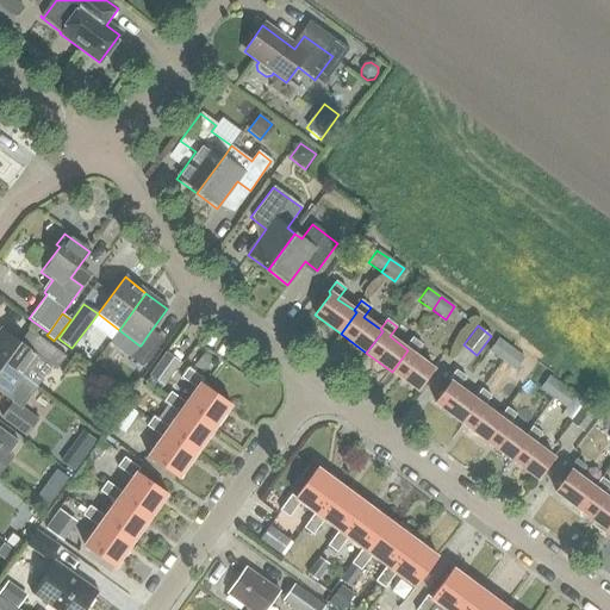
[(0,329),(0,361),(22,378),(36,387),(50,368),(55,371),(66,358),(41,340),(31,352),(0,329)]
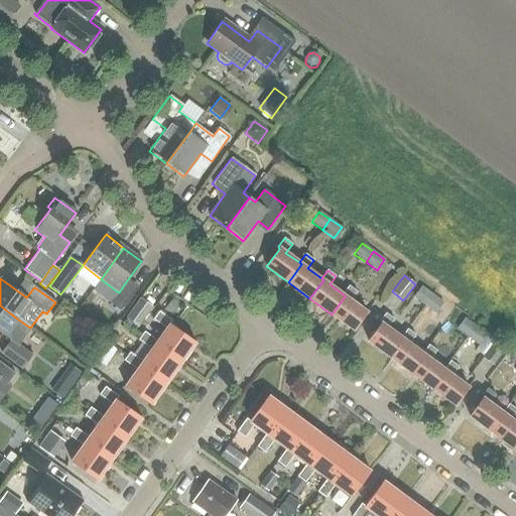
[(135,291),(125,283),(119,292),(118,292),(110,303),(120,311),(135,291)]
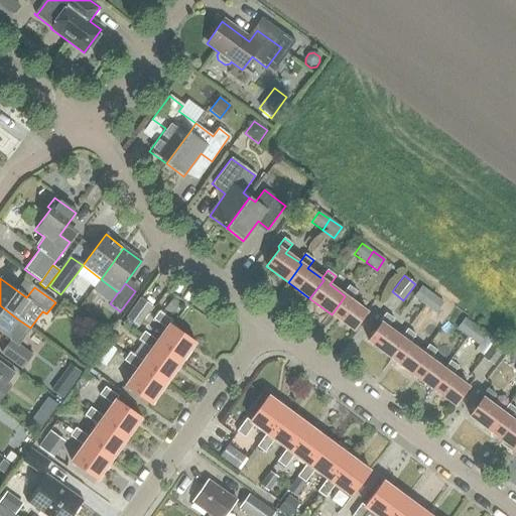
[(349,286),(343,294),(345,296),(332,314),(354,331),(367,312),(350,300),(356,291),(349,286)]
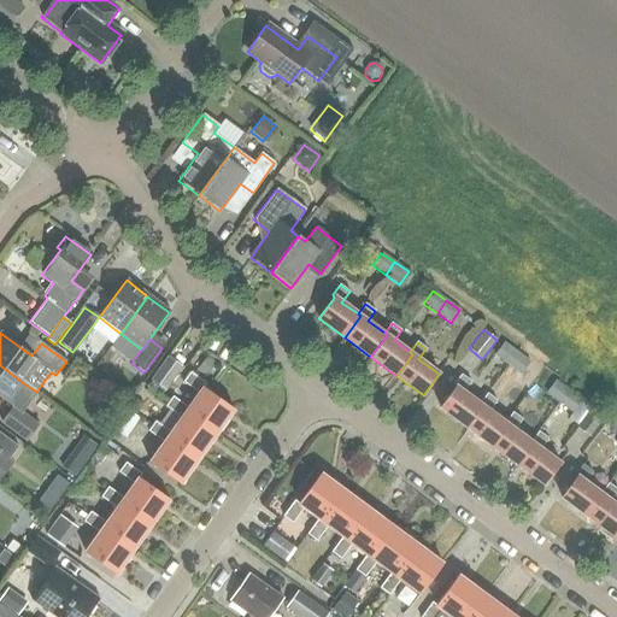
[(493,354),(506,364),(516,352),(503,342),(493,354)]
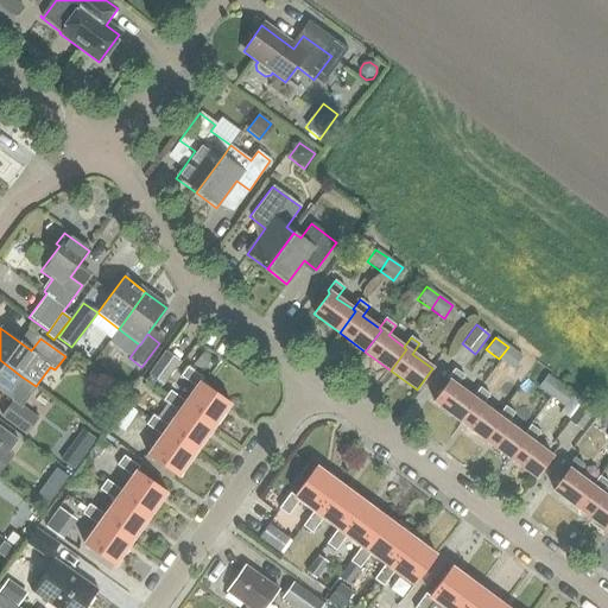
[(521,356),(508,347),(499,359),(512,368),(521,356)]
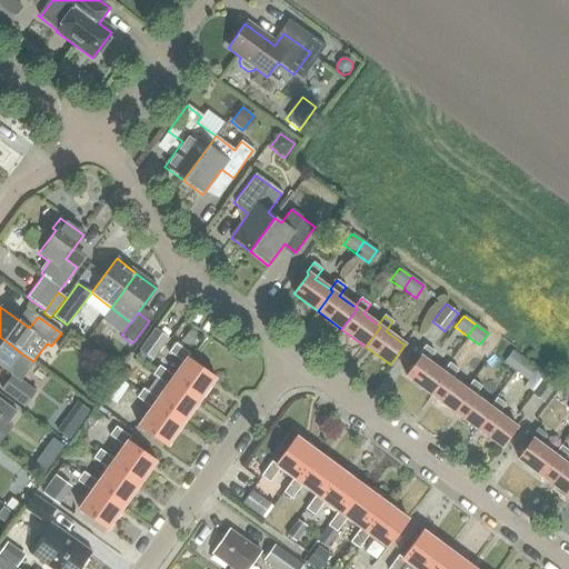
[(168,339),(153,329),(138,350),(152,360),(168,339)]
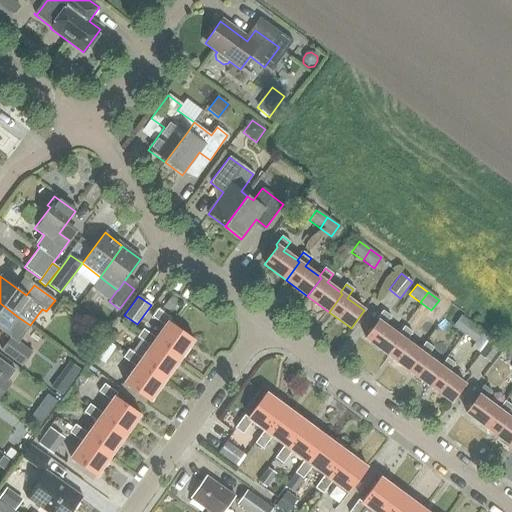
[(170,296),(162,308),(168,313),(177,301),(170,296)]
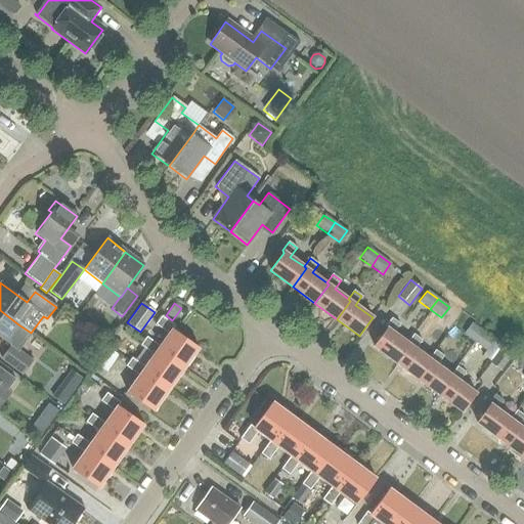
[(18,324),(0,310),(0,339),(10,347),(0,359),(23,376),(34,361),(18,350),(32,334),(31,333),(18,324)]
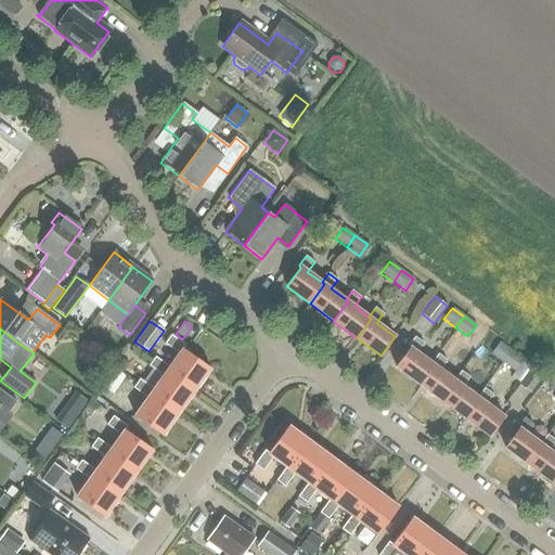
[(178,355),(168,366),(166,371),(193,390),(209,369),(182,349),(185,345),(170,335),(164,344),(178,355)]
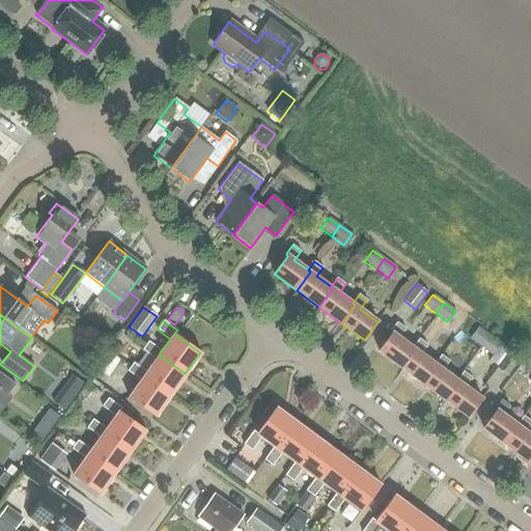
[(415,348),(413,347),(399,337),(404,329),(396,323),(390,331),(392,333),(378,352),(400,368),(415,348)]
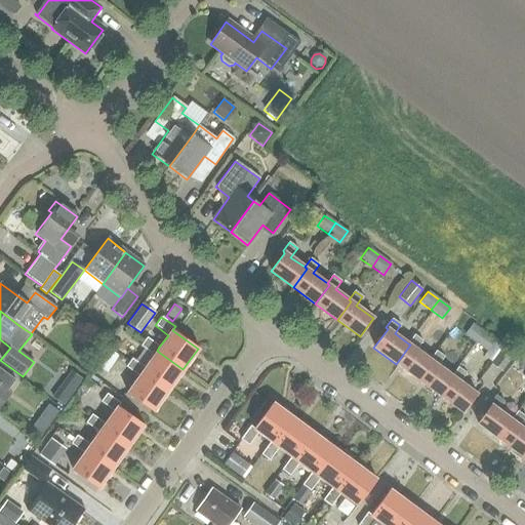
[(471,324),(465,333),(476,341),(482,332),(471,324)]
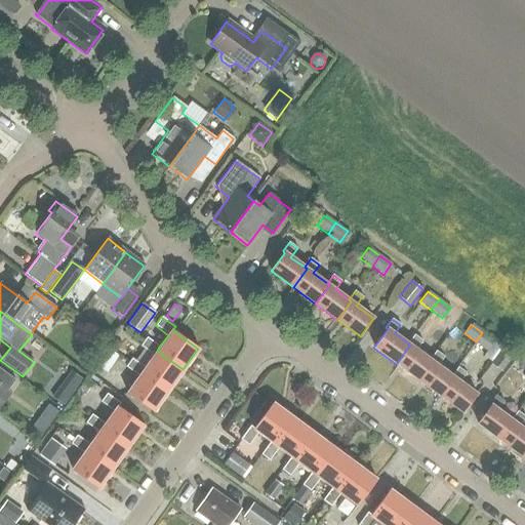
[(476,341),(487,350),(493,340),(482,332),(476,341)]
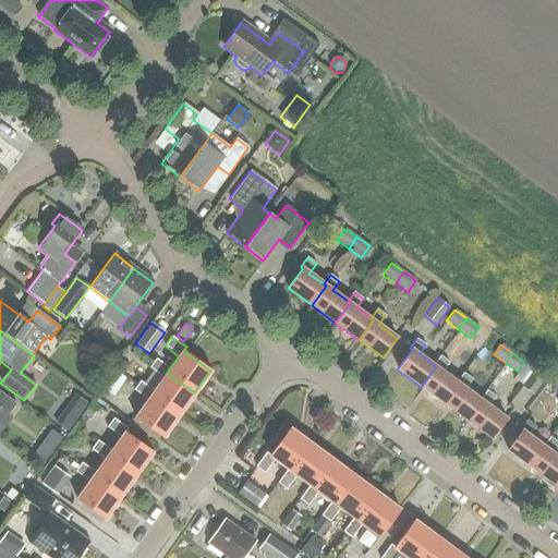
[(440,356),(434,365),(436,366),(421,387),(445,404),(459,384),(457,383),(443,372),(449,363),(440,356)]
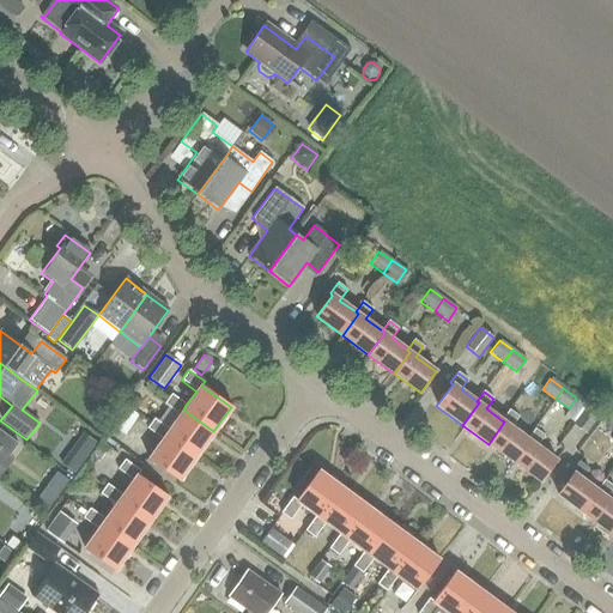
[(178,416),(169,430),(165,435),(196,456),(213,431),(183,410),(186,405),(171,394),(164,405),(178,416)]
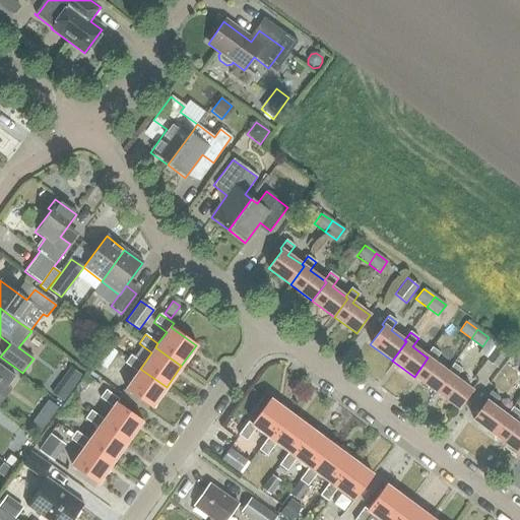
[(498,370),(510,352),(498,343),(485,361),(498,370)]
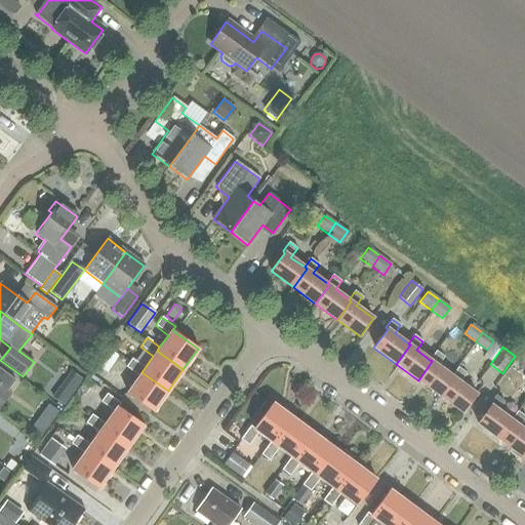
[(436,352),(430,360),(432,361),(418,380),(440,397),(454,377),(451,376),(438,366),(444,358),(436,352)]
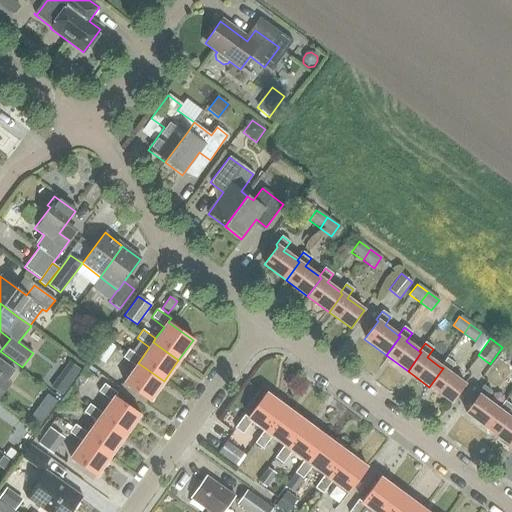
[(138,363),(141,359),(128,350),(122,358),(135,367),(124,383),(149,401),(164,381),(138,363)]
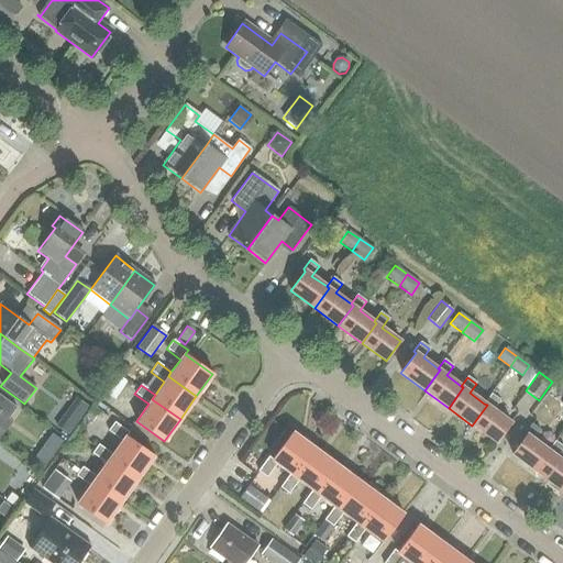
[(490,395),(484,404),(487,405),(472,426),(496,442),(511,422),(494,409),(499,400),(490,395)]
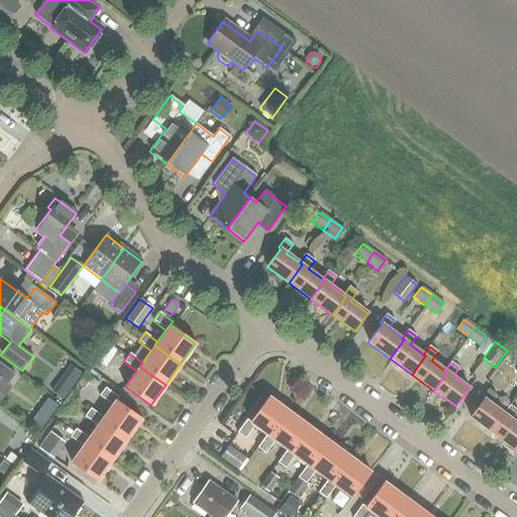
[(0,380),(7,386),(15,376),(0,364),(0,380)]
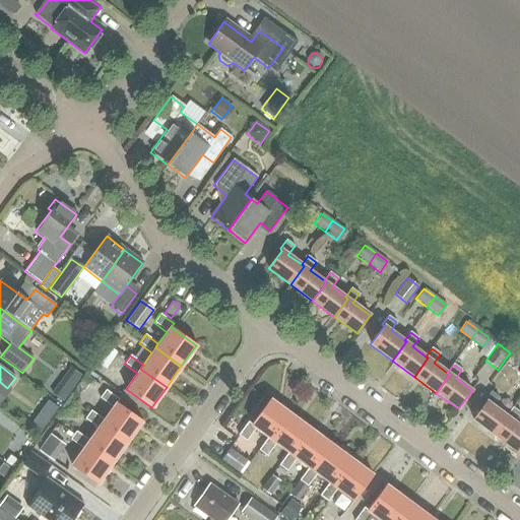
[(79,386),(85,391),(90,384),(83,380),(79,386)]
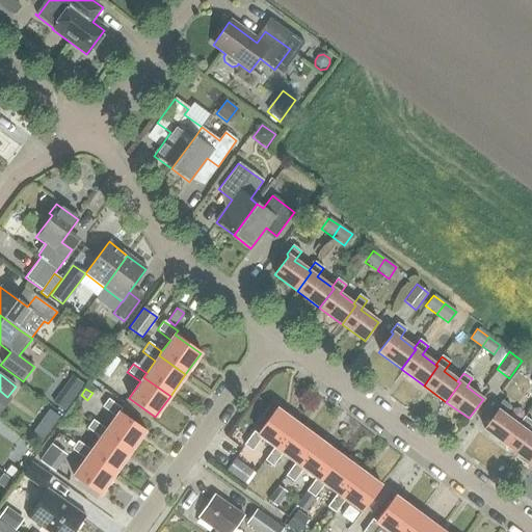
[(58,396),(52,405),(64,414),(71,404),(58,396)]
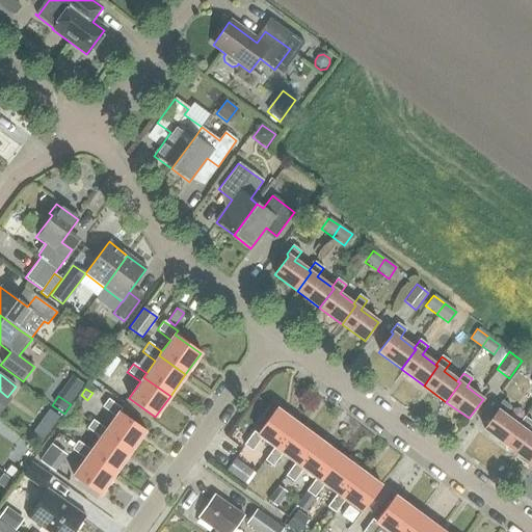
[(114,418),(105,430),(103,433),(130,453),(145,431),(118,413),(122,408),(108,399),(102,408),(114,418)]
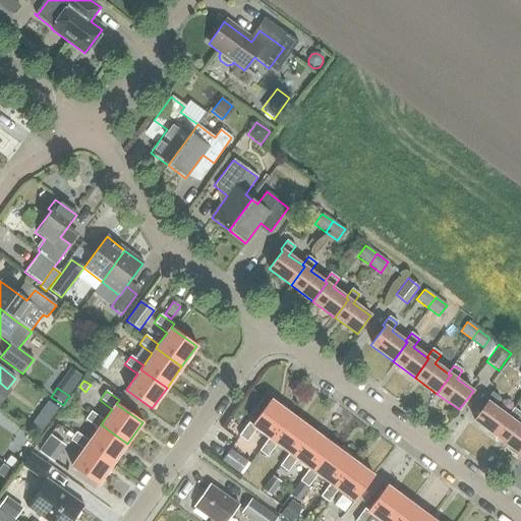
[(510,418),(508,417),(494,407),(500,398),(491,393),(485,401),(487,403),(474,421),(496,437),(510,418)]
